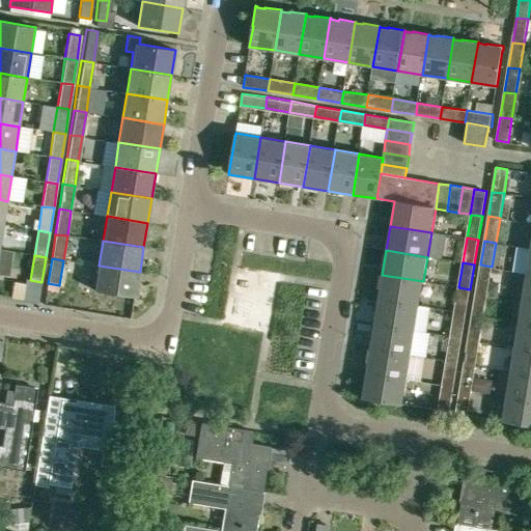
[(487,291),(492,267),(480,264),(476,289),(487,291)]
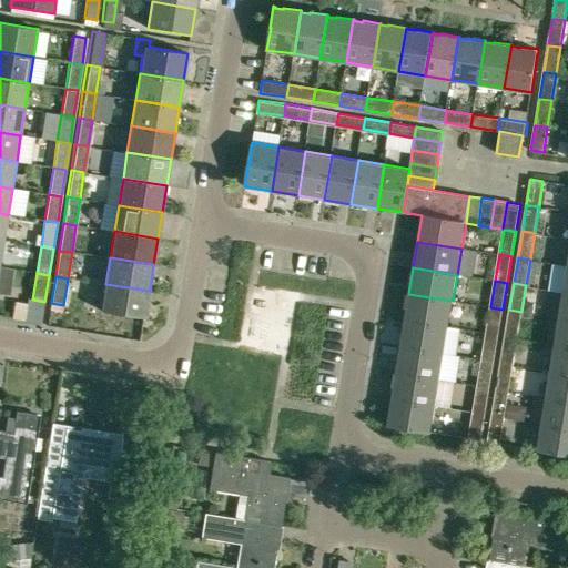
[(150,291),(105,284),(101,311),(145,318),(150,291)]
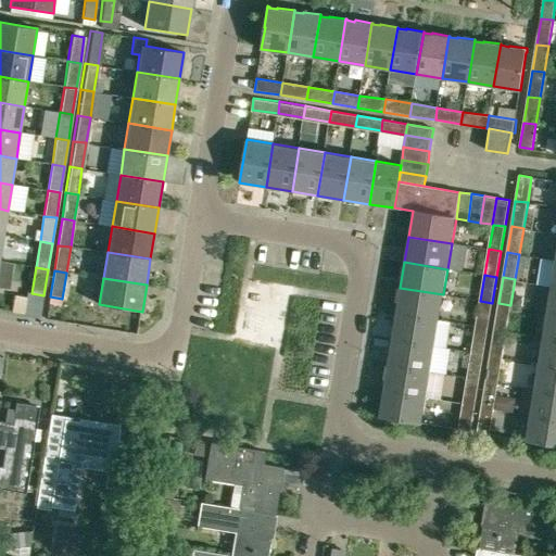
[(400,288),(395,314),(439,320),(443,294),(400,288)]
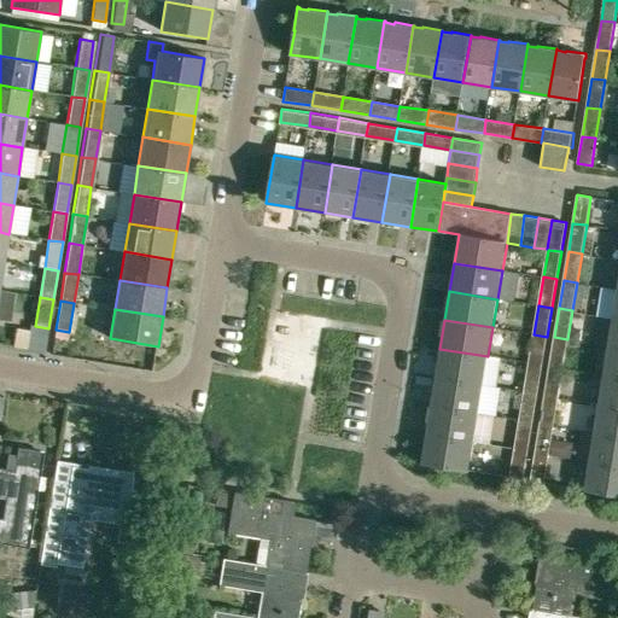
[(570,327),(569,339),(581,342),(582,328),(570,327)]
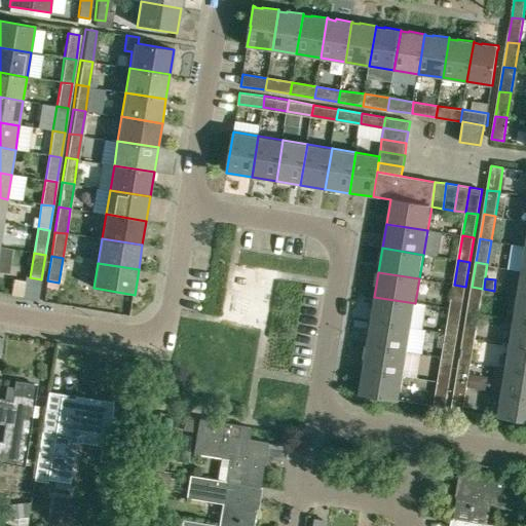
[(461,311),(465,287),(454,285),(450,309),(461,311)]
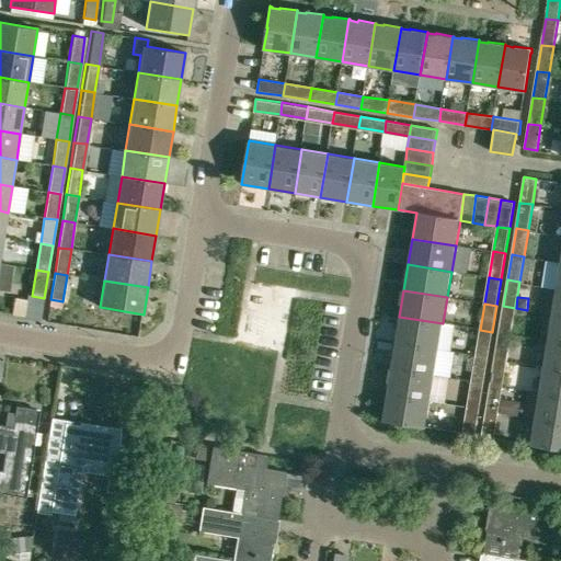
[(503,306),(499,332),(512,334),(515,308),(503,306)]
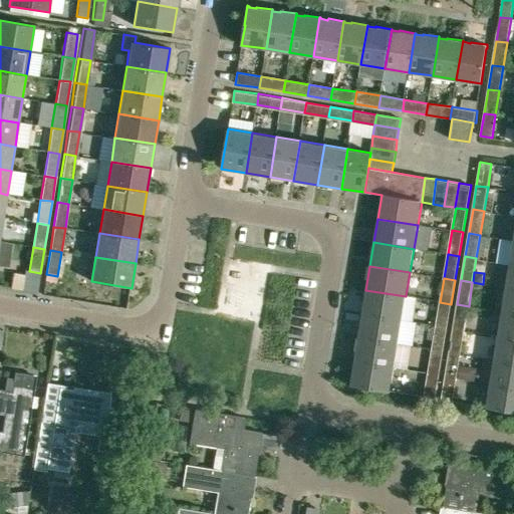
[(513,313),(513,288),(506,288),(502,311),(513,313)]
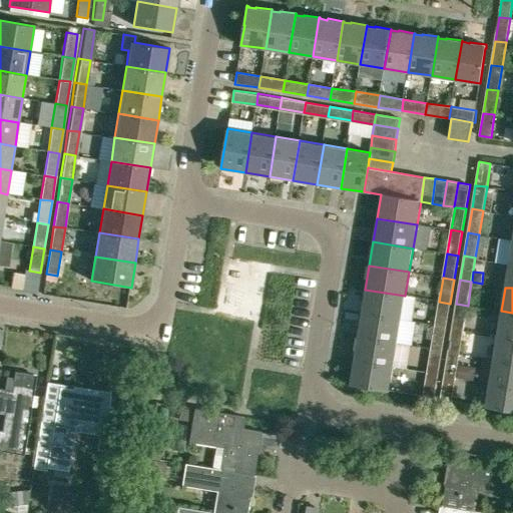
[(401,320),(405,296),(365,290),(362,314),(401,320)]
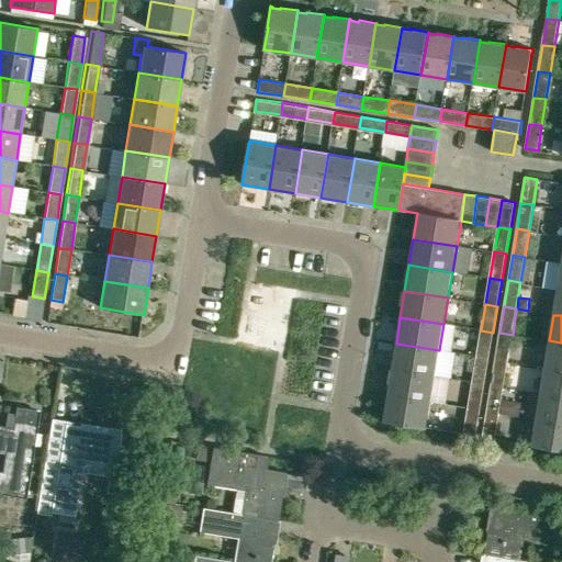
[(476,357),(490,358),(493,333),(481,330),(476,357)]
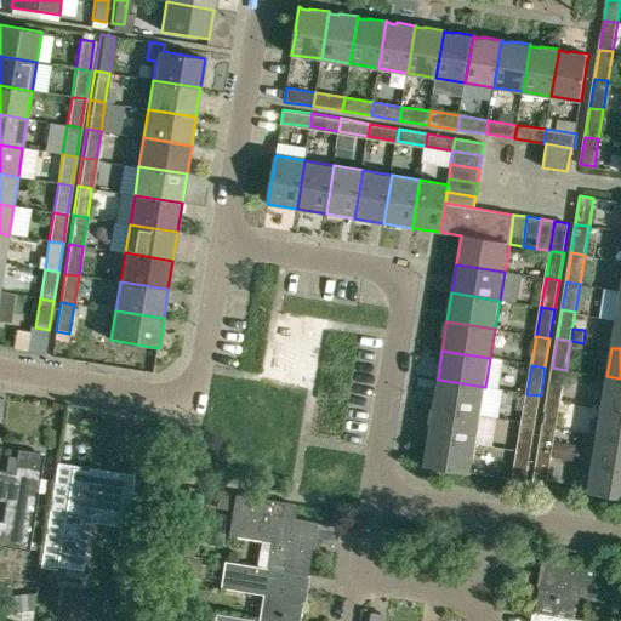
[(552,368),(548,397),(562,399),(567,370),(552,368)]
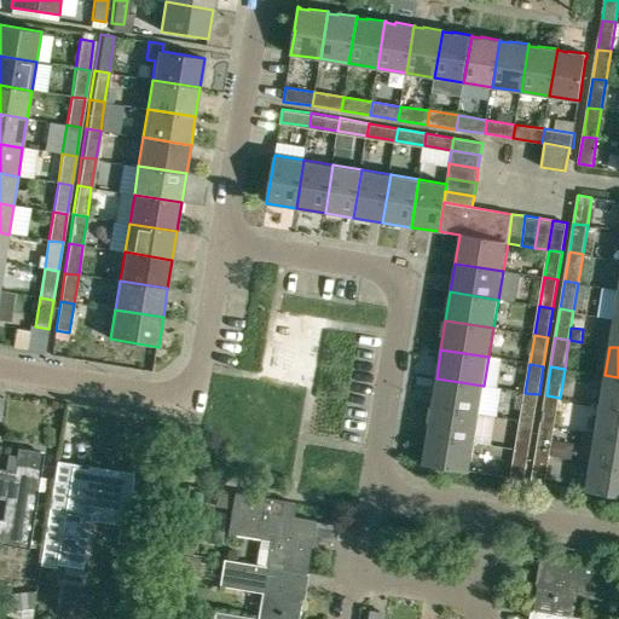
[(618,377),(605,375),(601,404),(618,406),(618,377)]
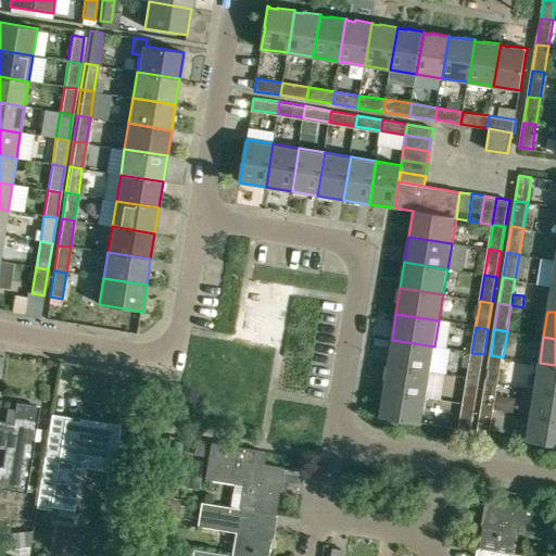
[(388,365),(431,373),(434,346),(392,340),(388,365)]
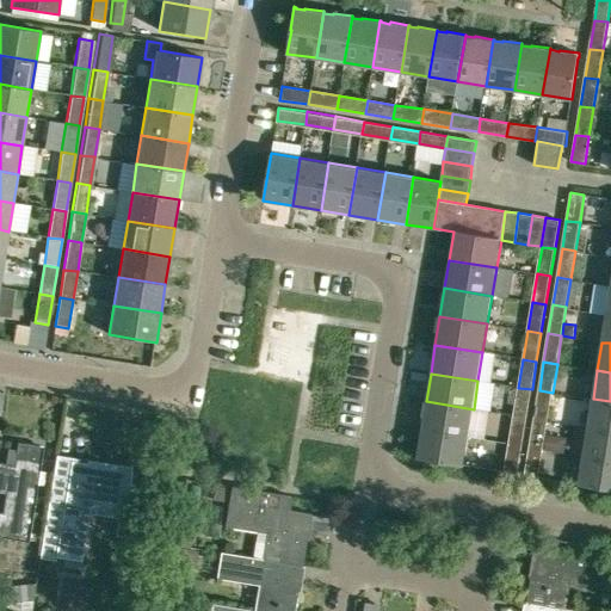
[(528,418),(532,389),(518,388),(514,415),(528,418)]
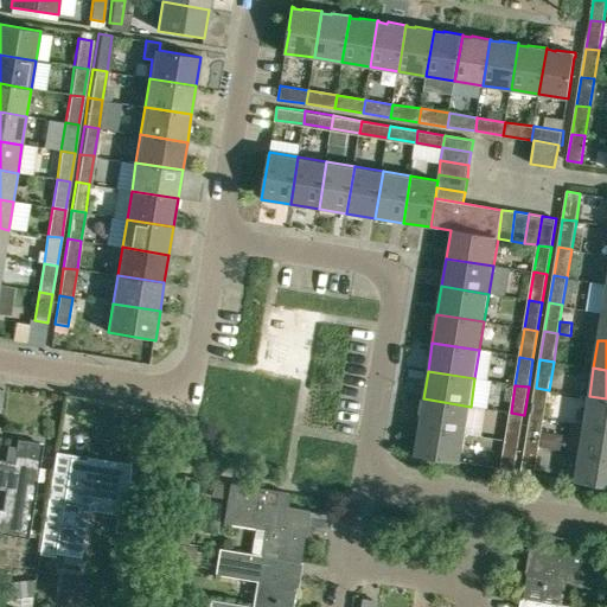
[(531,416),(544,419),(549,390),(536,388),(531,416)]
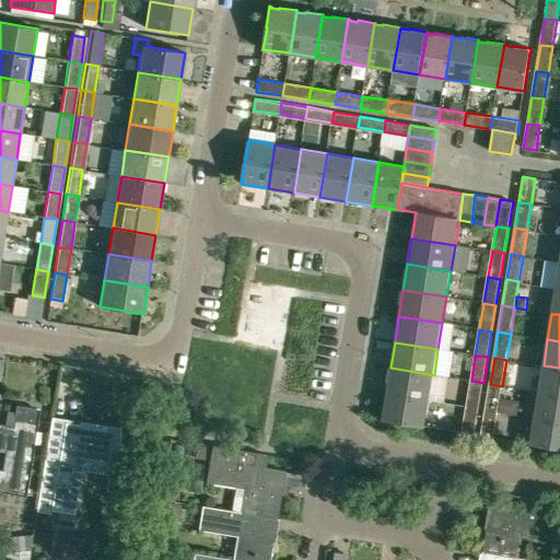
[(559,395),(559,368),(544,365),(539,392),(559,395)]
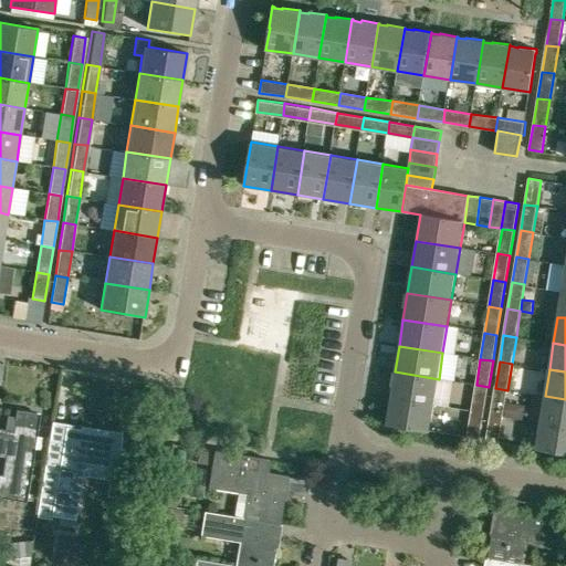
[(435,406),(439,379),(395,371),(390,398),(435,406)]
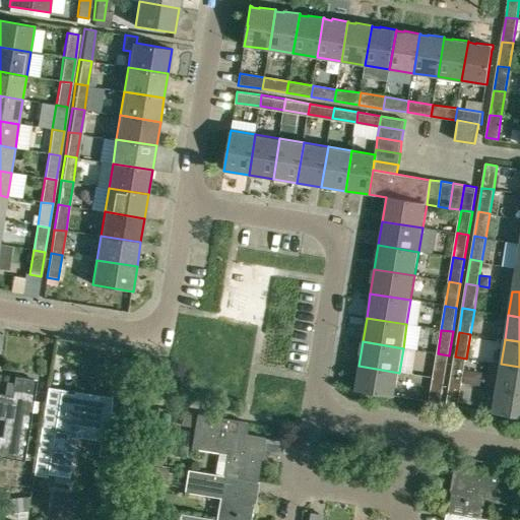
[(445,380),(449,355),(438,353),(434,378),(445,380)]
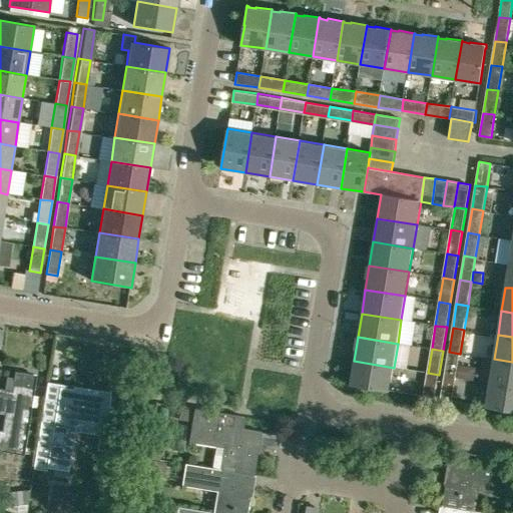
[(449,352),(445,376),(456,377),(460,354),(449,352)]
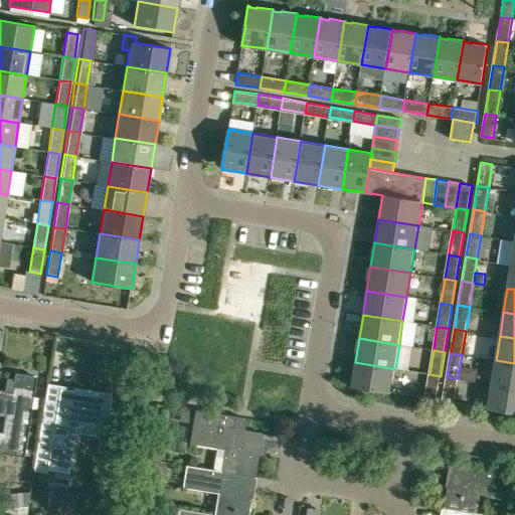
[(514,387),(514,363),(496,360),(492,384),(514,387)]
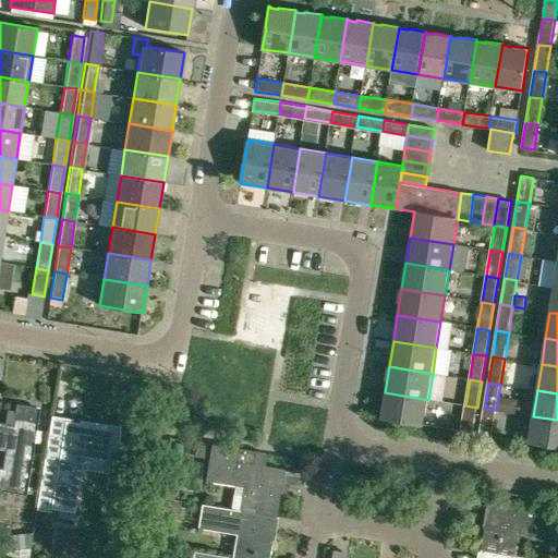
[(424,425),(428,400),(385,392),(380,419),(424,425)]
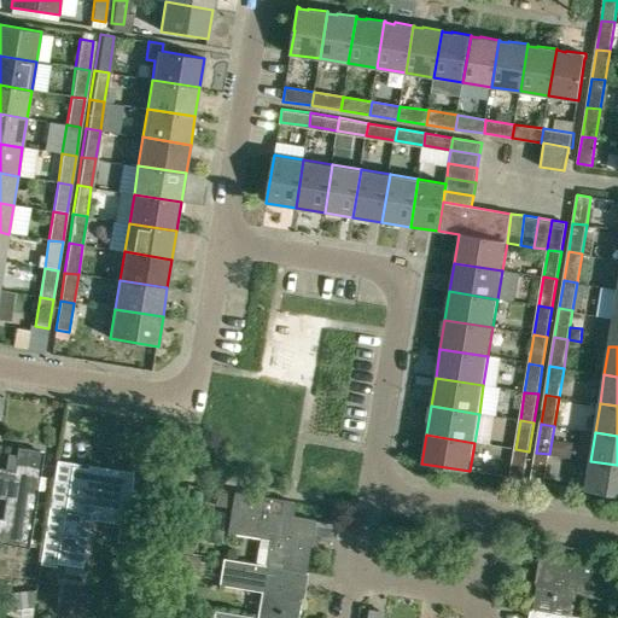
[(570,458),(572,443),(552,439),(549,454),(570,458)]
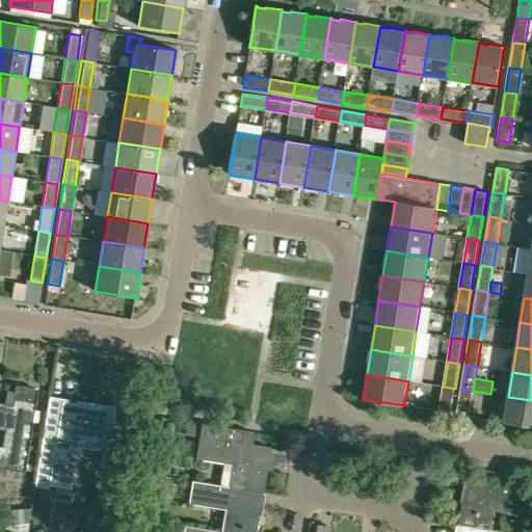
[(0,427),(5,428),(2,446),(0,445),(0,471),(3,472),(3,468),(24,472),(36,399),(37,390),(16,386),(12,405),(0,403),(0,427)]
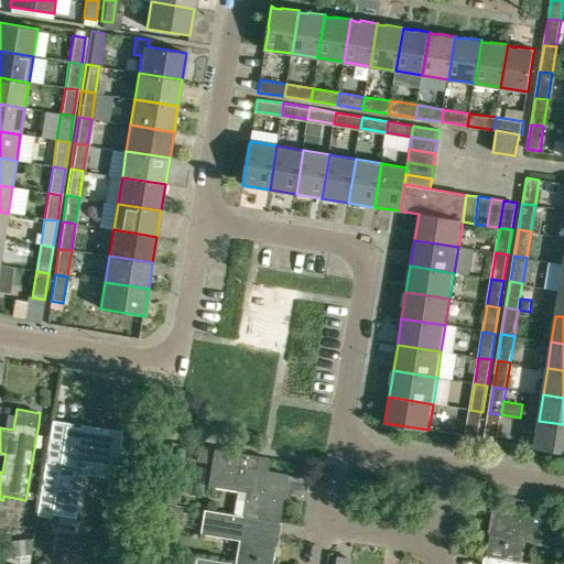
[(478,437),(483,412),(470,410),(466,435),(478,437)]
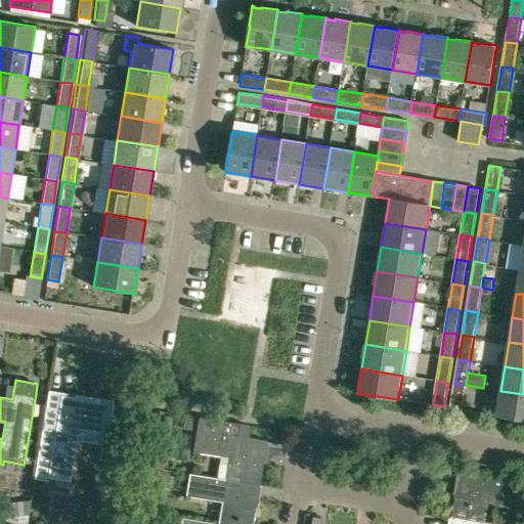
[(462,409),(466,385),(454,384),(450,407),(462,409)]
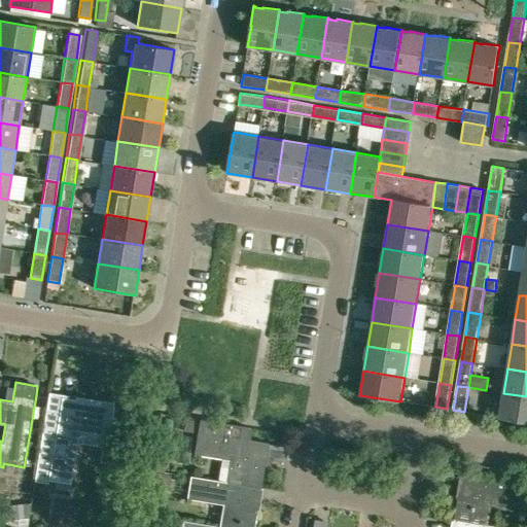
[(109,438),(114,407),(82,401),(81,403),(75,402),(75,399),(50,395),(50,393),(49,393),(34,485),(47,488),(48,484),(72,488),(78,447),(103,451),(100,464),(118,467),(123,441),(109,438)]
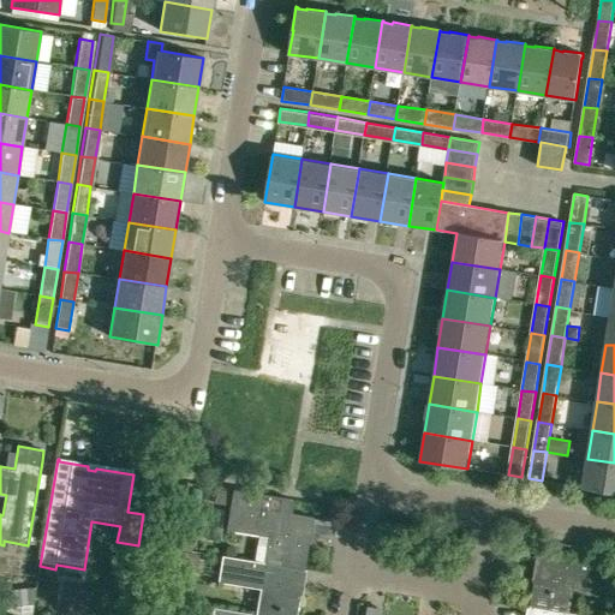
[(614,463),(587,459),(583,488),(614,493),(614,463)]
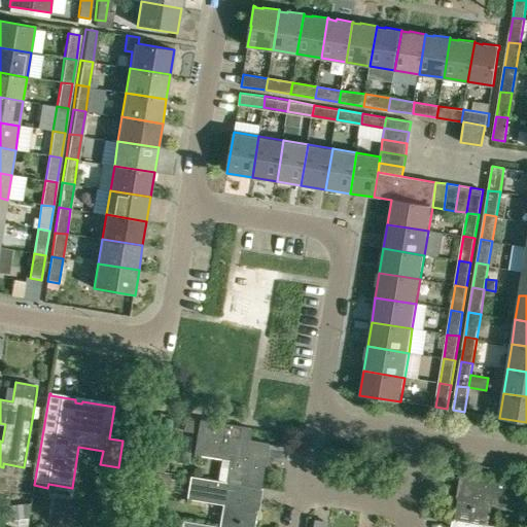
[(259,487),(268,444),(268,443),(247,440),(249,427),(199,418),(194,451),(233,457),(229,482),(259,487)]
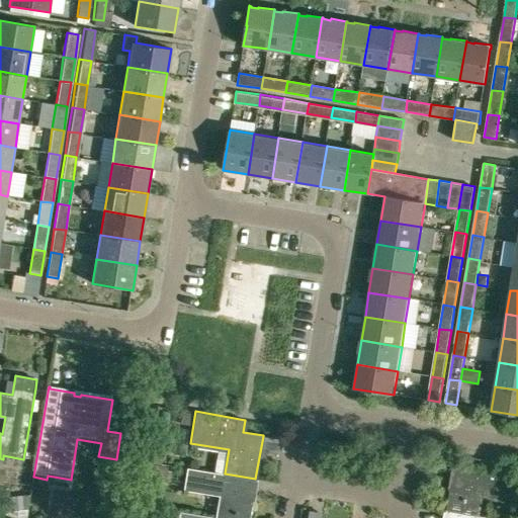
[(163,451),(150,448),(148,462),(161,464),(163,451)]
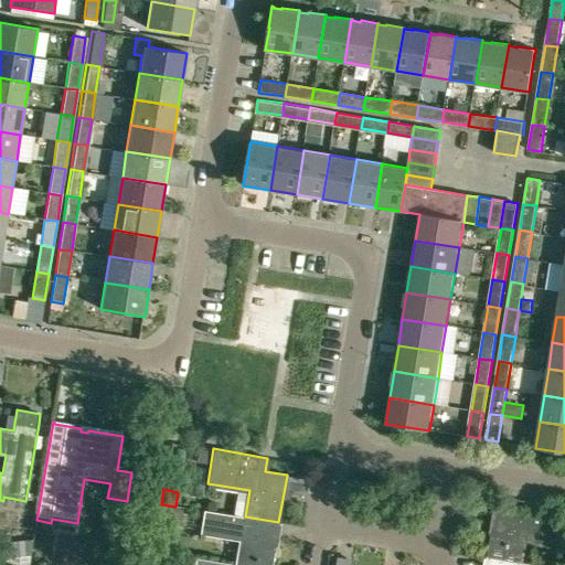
[(182,509),(161,505),(159,521),(180,524),(182,509)]
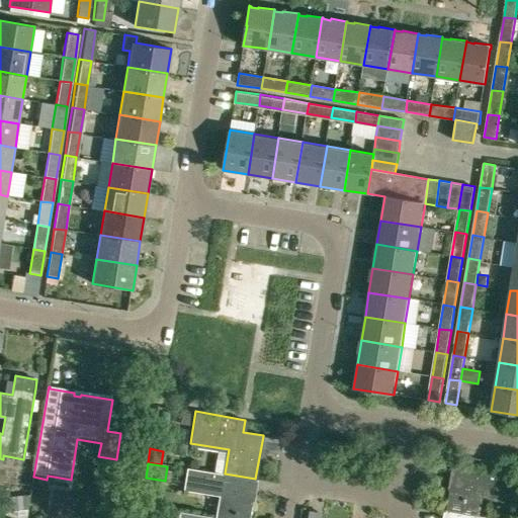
[(517,477),(454,465),(446,510),(479,515),(483,492),(517,497),(517,477)]
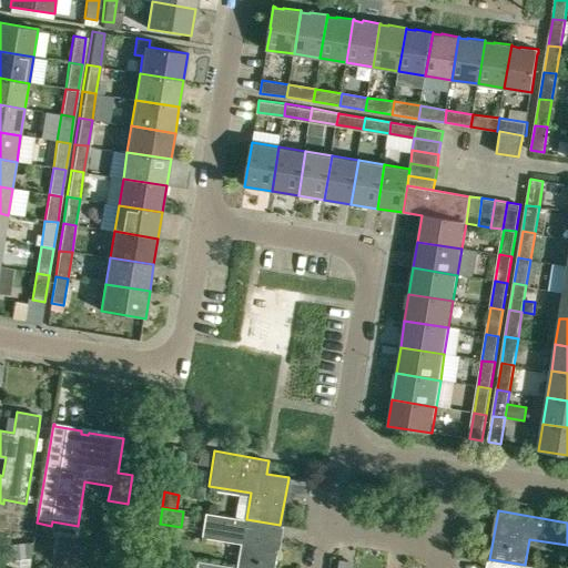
[(245,567),(272,567),(280,525),(246,519),(204,513),(201,534),(243,540),(239,567),(245,567)]
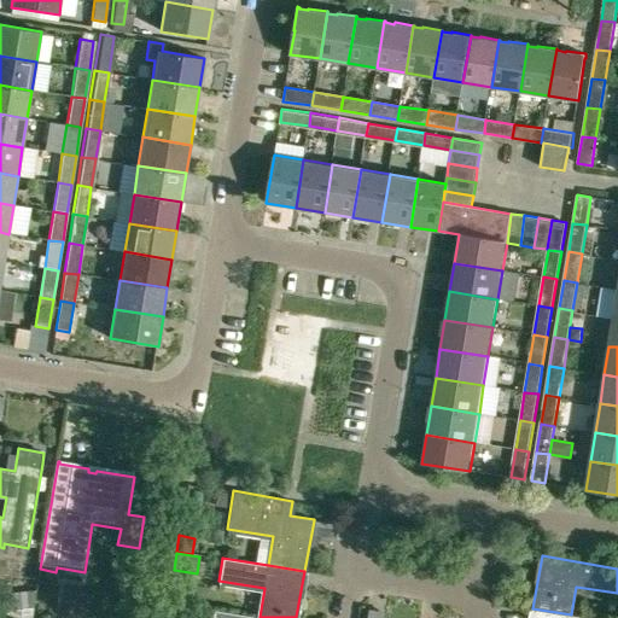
[(28,592),(6,593),(7,610),(29,608),(28,592)]
